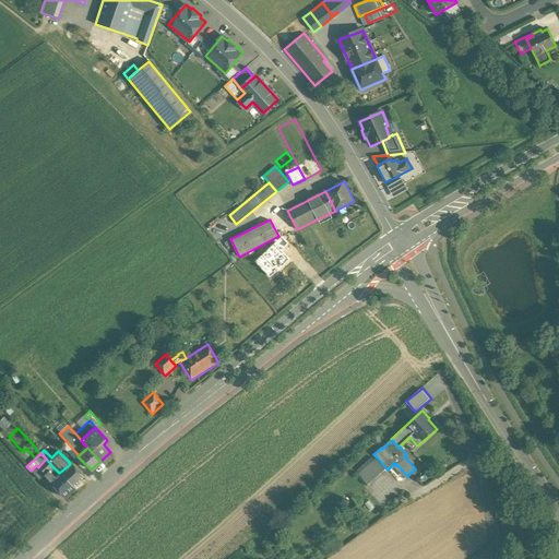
[(377,458),(358,474),(368,485),(387,468),(377,458)]
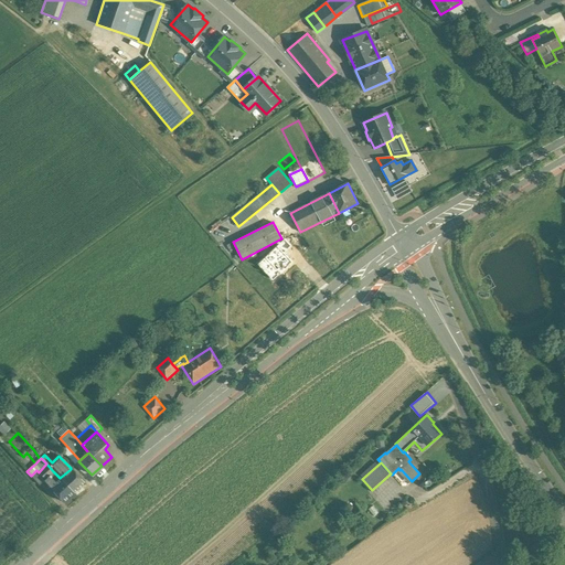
[(44,479),(53,471),(46,464),(39,472),(44,479)]
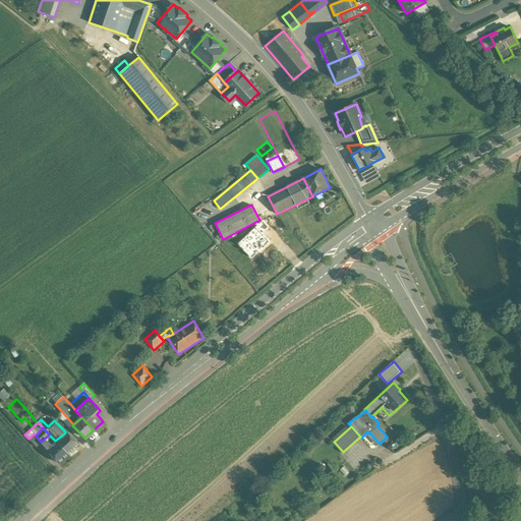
[(55,441),(67,454),(76,445),(65,432),(55,441)]
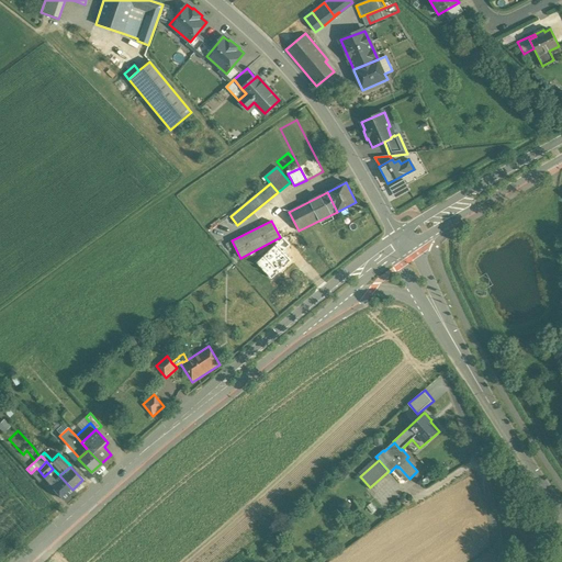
[(38,482),(43,478),(44,476),(38,470),(36,468),(31,473),(38,482)]
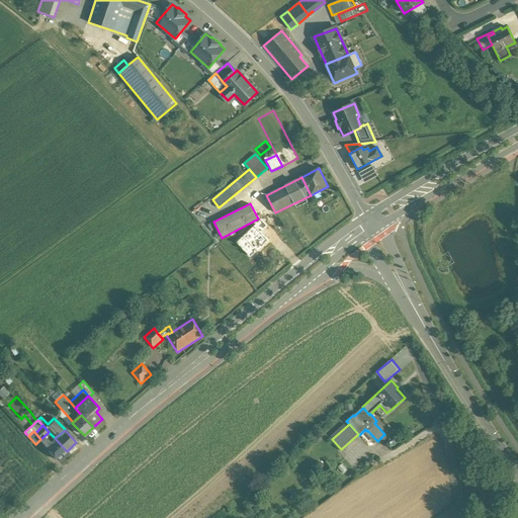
[(46,447),(51,442),(49,441),(54,437),(49,432),(40,439),(39,440),(46,447)]
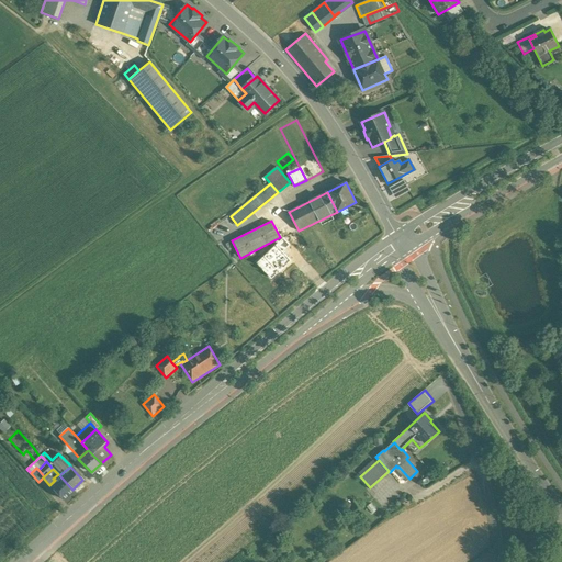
[(62,499),(72,490),(59,475),(55,480),(49,485),(62,499)]
